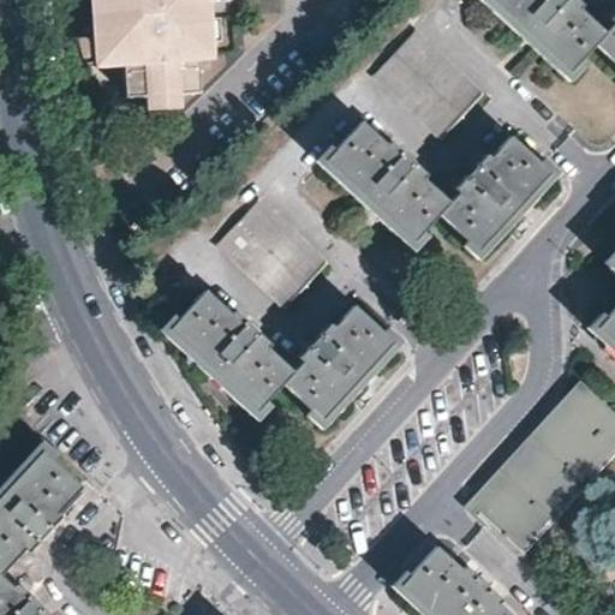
[(87,0),(88,13),(100,12),(125,11),(126,28),(101,30),(89,30),(90,54),(102,53),(103,66),(115,66),(117,101),(191,96),(189,61),(201,61),(199,48),(213,47),(210,23),(198,24),(173,25),(173,9),(197,7),(210,7),(209,0),(87,0)]
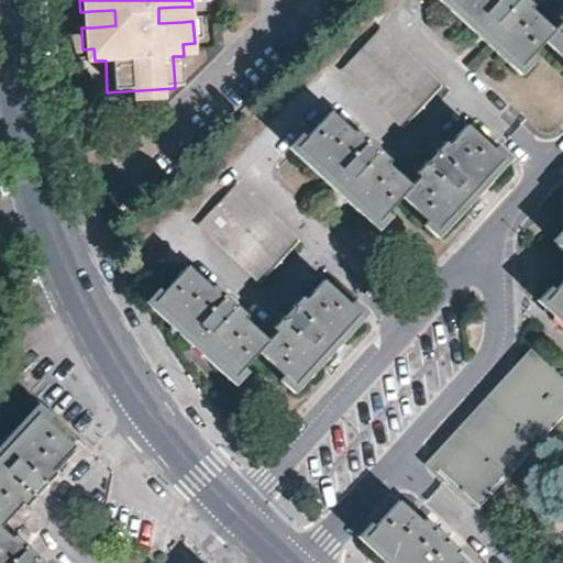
[(553,29),(531,8),(534,4),(528,0),(449,0),(520,66),(542,41),(562,58),(562,8),(558,15),(562,20),(553,29)]
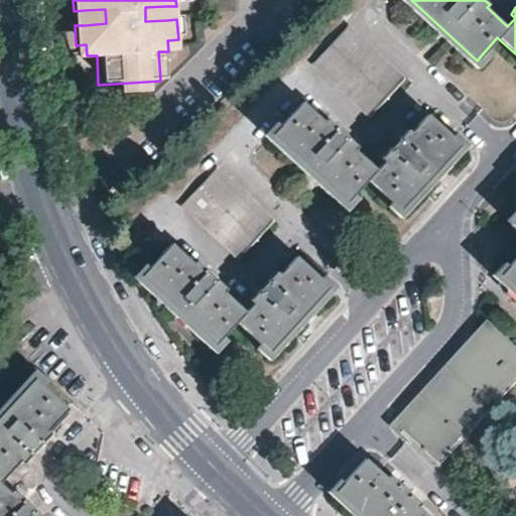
[(166,20),(165,6),(145,7),(145,21),(166,20)]
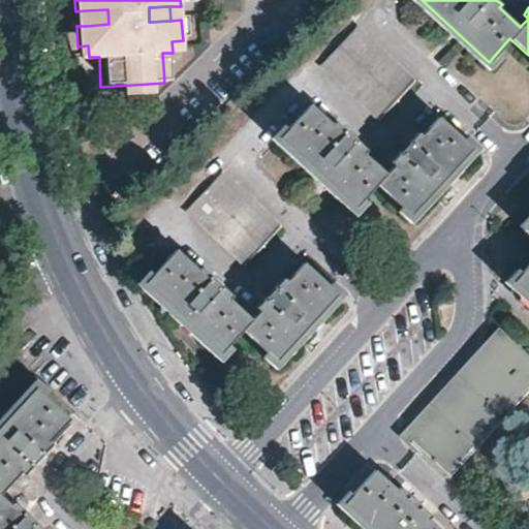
[(107,9),(86,10),(87,26),(109,24),(107,9)]
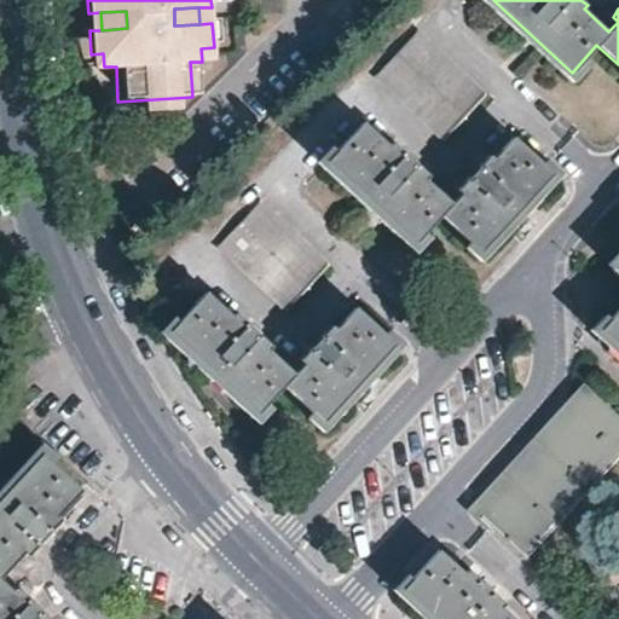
[(484,94),(416,30),(375,76),(443,139),(484,94)]
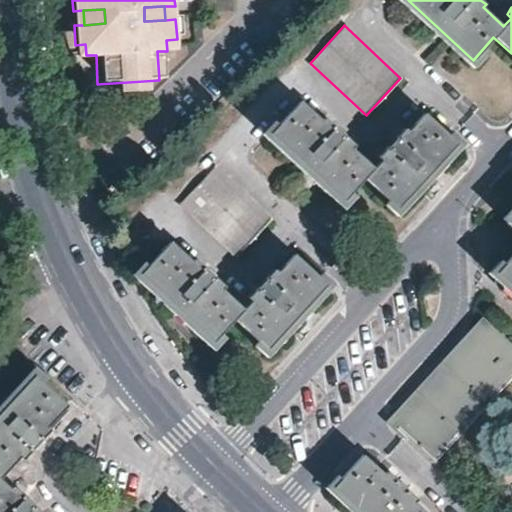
[(373,168),(352,149),(355,146),(324,118),(322,120),(300,100),(269,133),(343,201),(365,178),(397,208),(457,143),(426,113),(425,113),(424,113),(423,113),(408,130),(404,127),(378,156),(380,159),(373,168)]
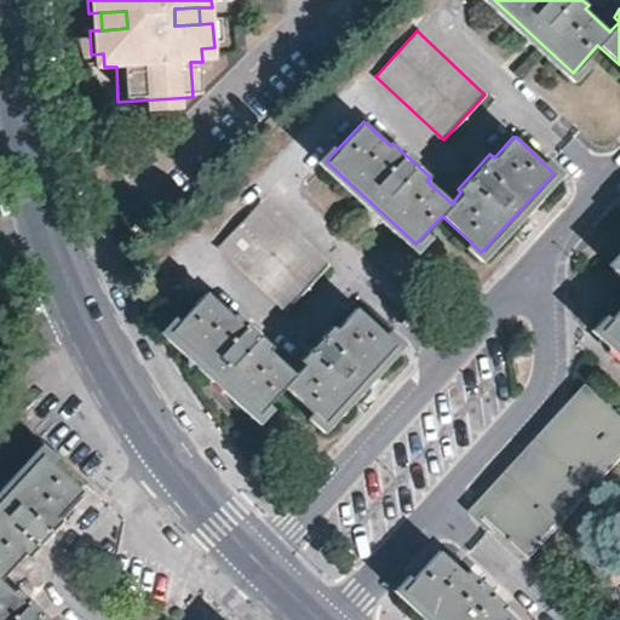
[(286,310),(328,264),(262,201),(219,247),(286,310)]
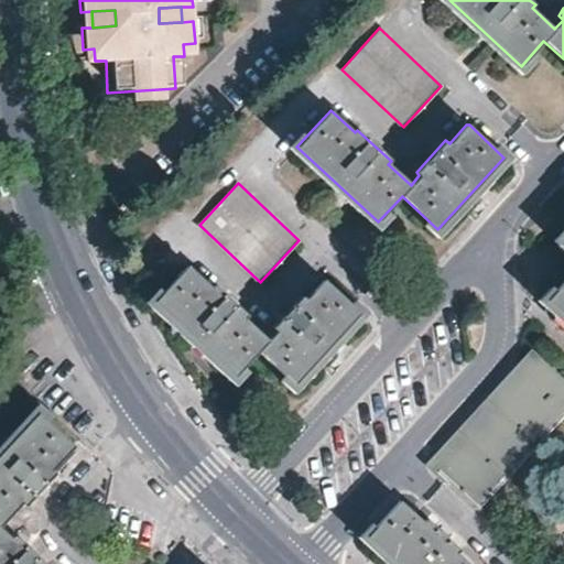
[(563,229),(556,239),(563,246),(563,280),(548,299),(563,313),(563,229)]
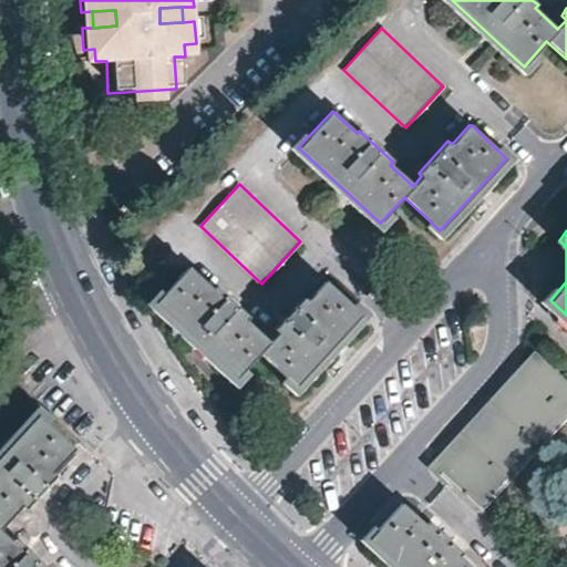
[(270,342),(247,321),(250,317),(216,287),(214,289),(189,268),(155,305),(237,379),(260,353),(270,361),(297,387),(364,315),(328,280),(309,300),(305,297),(275,329),(279,332),(270,342)]
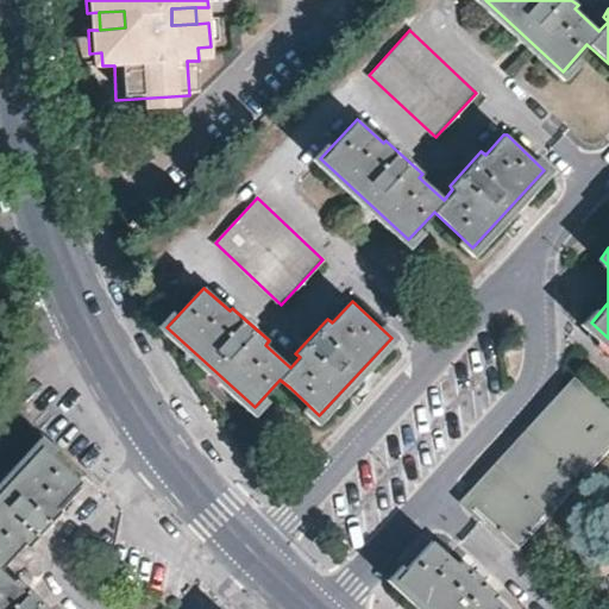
[(525,545),(608,456),(608,410),(575,380),(518,441),(460,502),(521,554),(528,548),(525,545)]
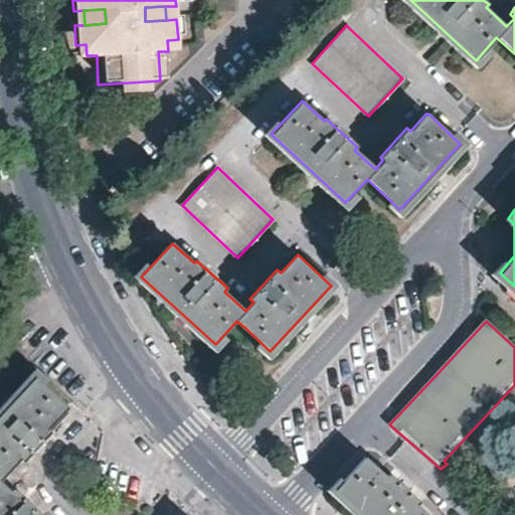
[(46,514),(19,490),(16,493),(3,482),(21,461),(26,462),(53,433),(50,430),(70,408),(36,377),(0,416),(0,514),(46,514)]
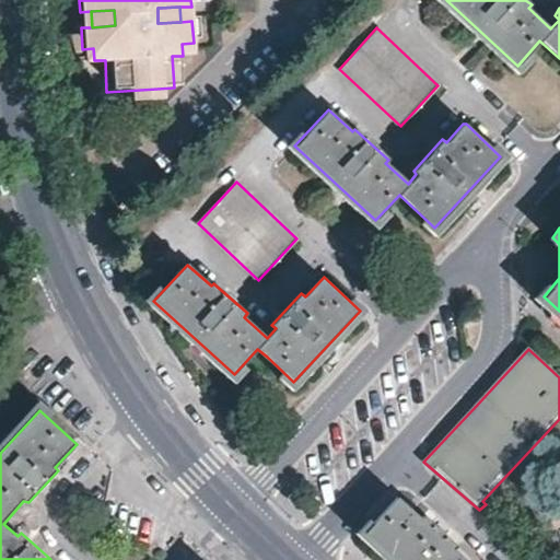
[(398,498),(365,533),(396,559),(467,559),(456,549),(458,546),(439,529),(424,515),(421,518),(398,498)]
